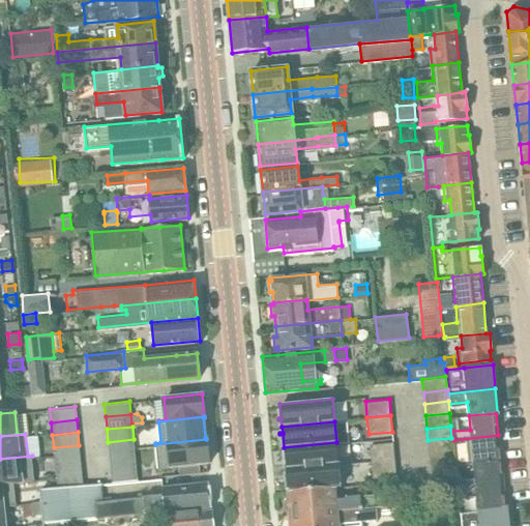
[(501,460),(498,435),(453,440),(454,450),(472,448),(473,462),(501,460)]
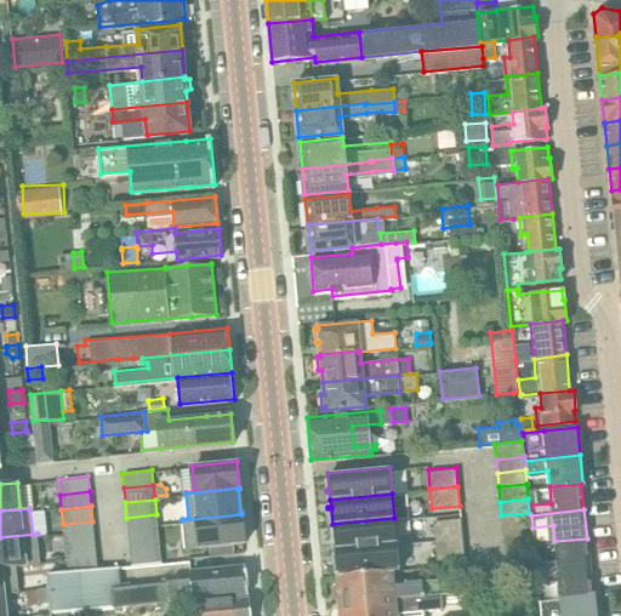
[(529,513),(501,515),(503,530),(531,526),(529,513)]
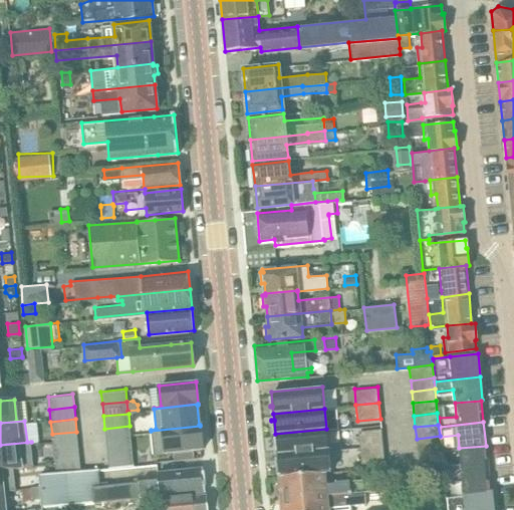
[(130,426),(104,429),(106,441),(131,439),(130,426)]
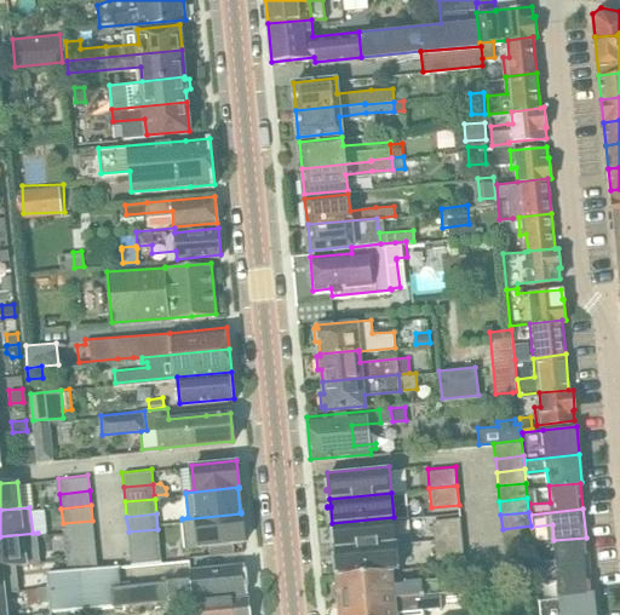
[(241,513),(182,519),(184,546),(244,540),(241,513)]
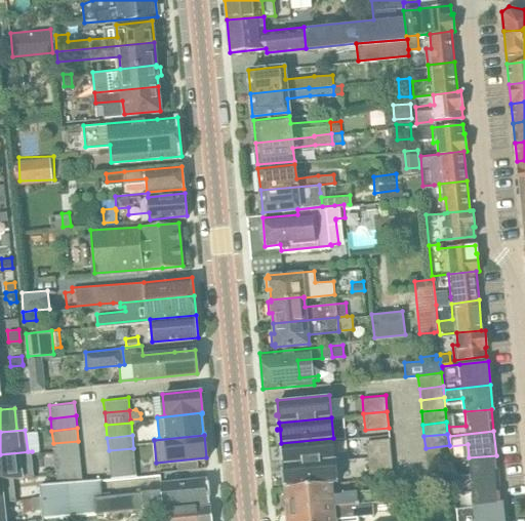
[(367,455),(391,453),(390,437),(366,439),(367,455)]
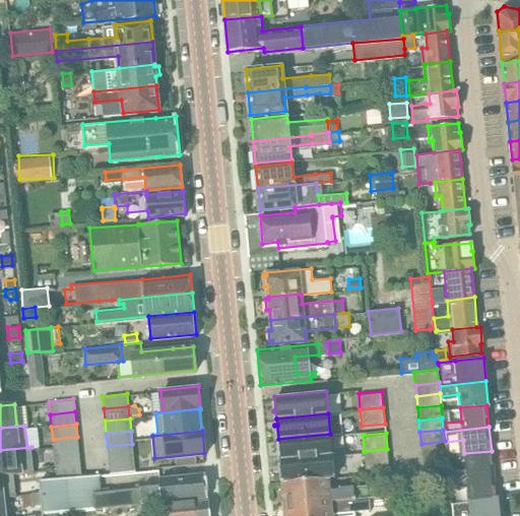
[(330,434),(278,439),(279,451),(277,452),(277,453),(279,453),(280,459),(332,454),(330,434)]
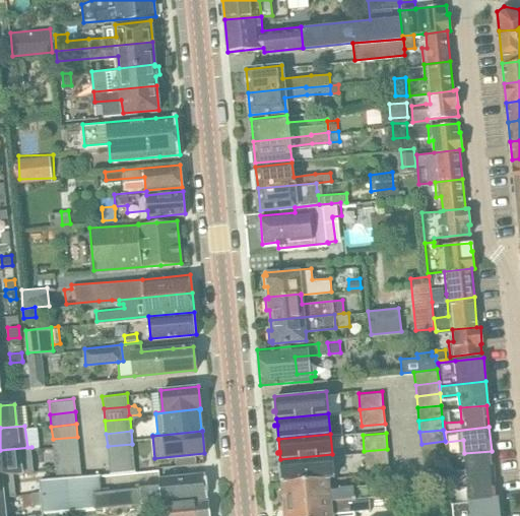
[(53,439),(54,452),(79,449),(77,437),(53,439)]
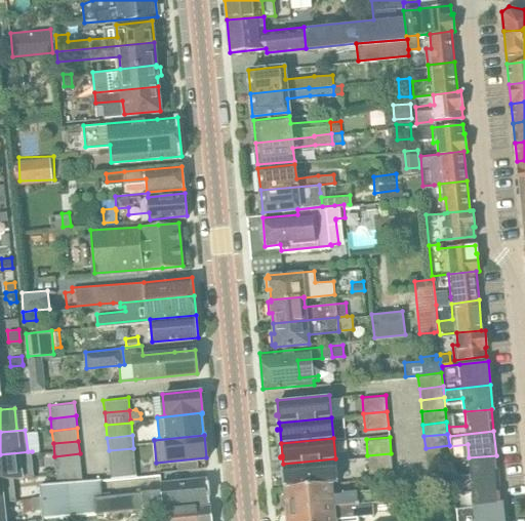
[(449,445),(426,448),(428,473),(451,471),(449,445)]
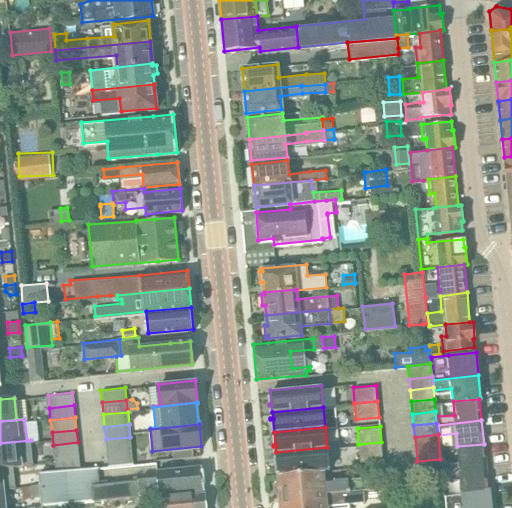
[(130,437),(106,439),(107,451),(132,449),(130,437)]
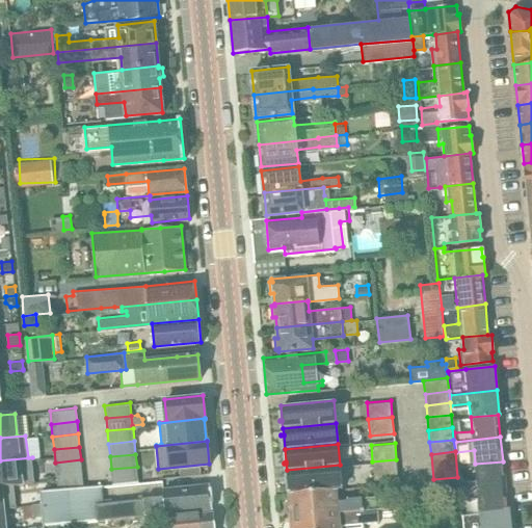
[(0,483),(34,480),(32,457),(0,460),(0,483)]
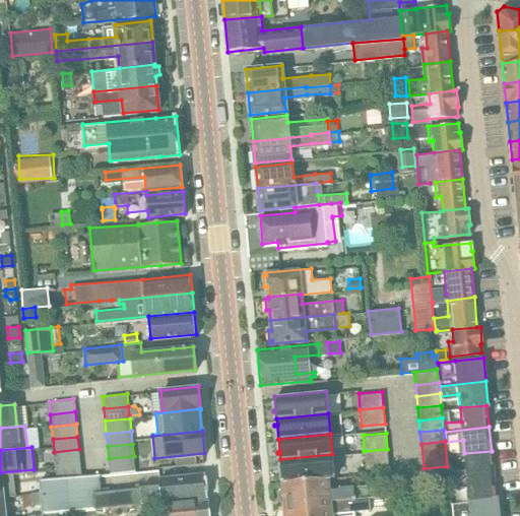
[(79,449),(54,452),(55,464),(80,461),(79,449)]
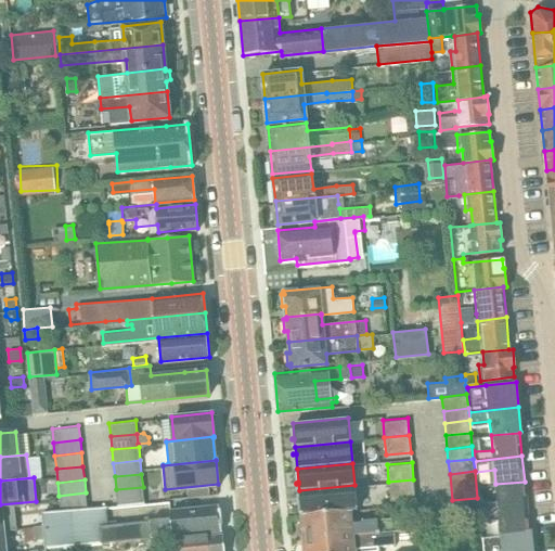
[(413,479),(388,482),(390,499),(415,497),(413,479)]
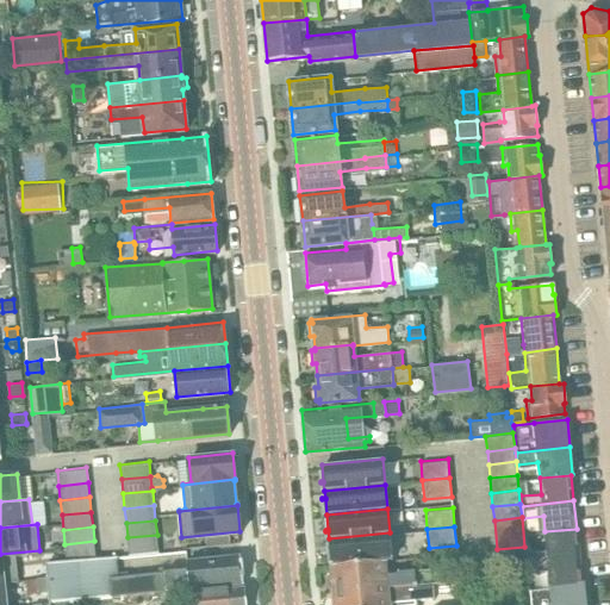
[(577,529),(545,531),(547,548),(527,550),(528,562),(579,556),(577,529)]
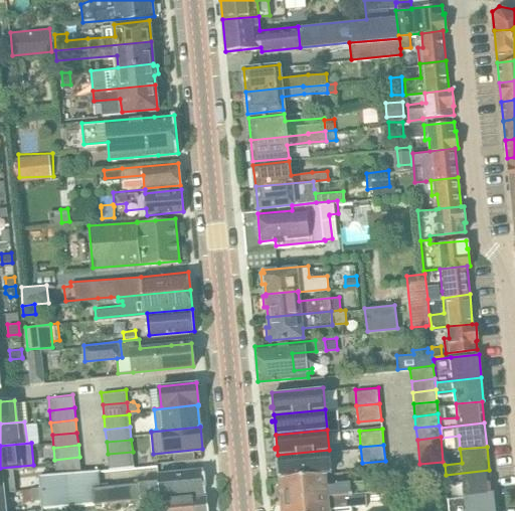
[(329,450),(278,455),(279,461),(276,462),(276,463),(279,463),(280,476),(281,476),(281,477),(325,473),(331,473),(329,450)]
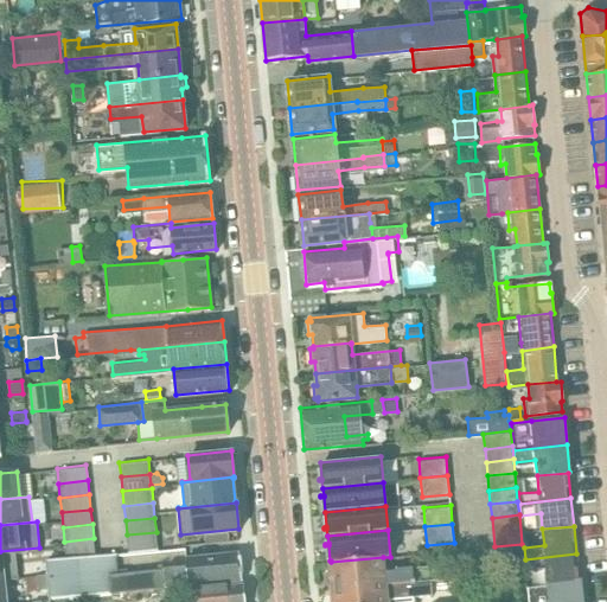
[(157,532),(127,535),(128,550),(158,546),(157,532)]
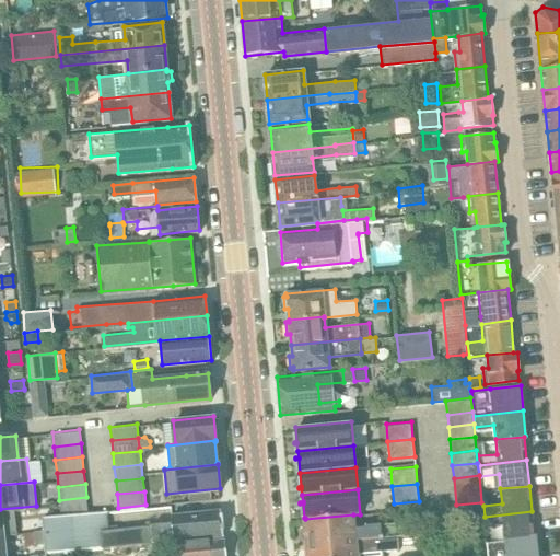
[(86,497),(59,500),(61,513),(88,511),(86,497)]
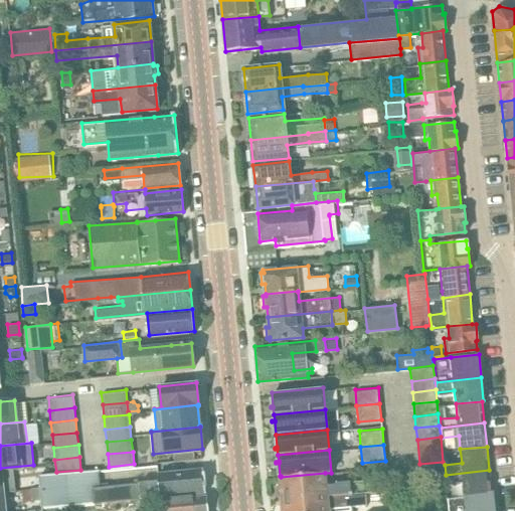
[(138,466),(135,466),(114,468),(84,471),(61,473),(40,475),(43,507),(94,502),(93,487),(158,481),(158,473),(157,464),(138,466)]
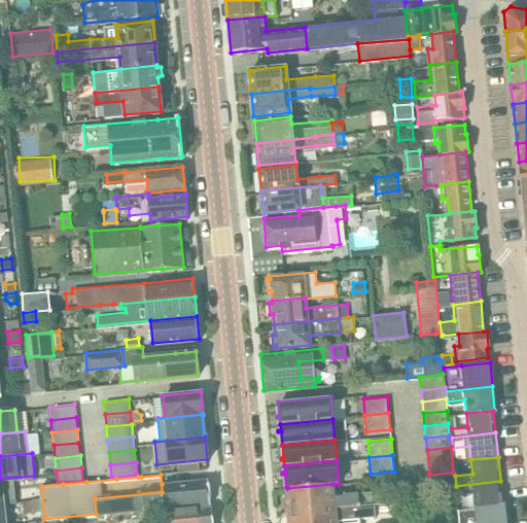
[(0,479),(0,501),(15,499),(13,479),(34,477),(34,476),(0,479)]
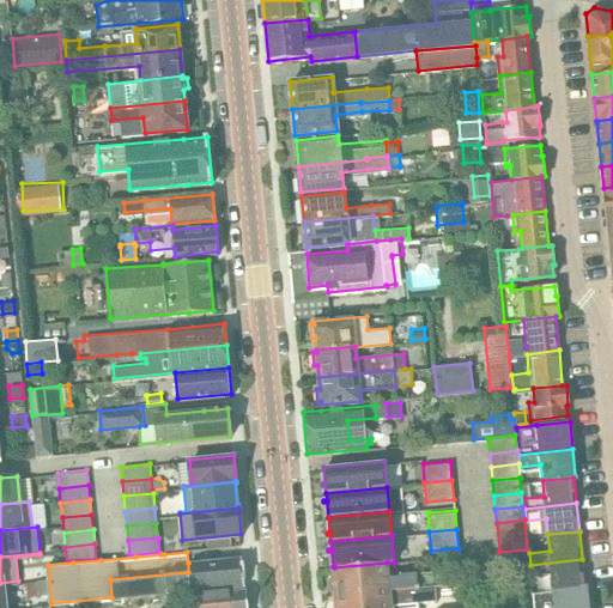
[(242,557),(188,563),(188,572),(110,579),(111,597),(244,584),(242,557)]
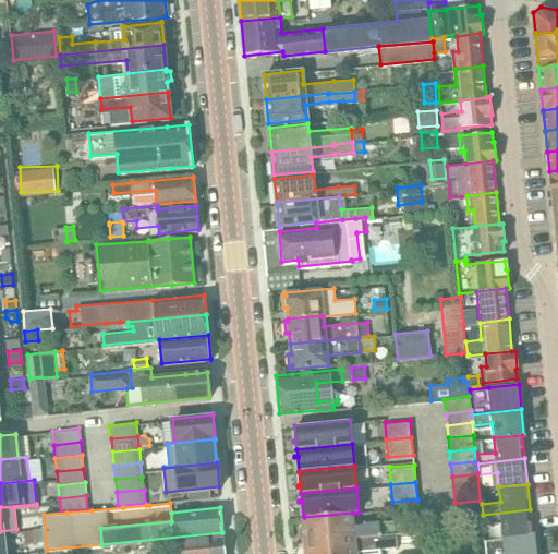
[(532,533),(530,509),(483,515),(484,525),(502,522),(504,536),(532,533)]
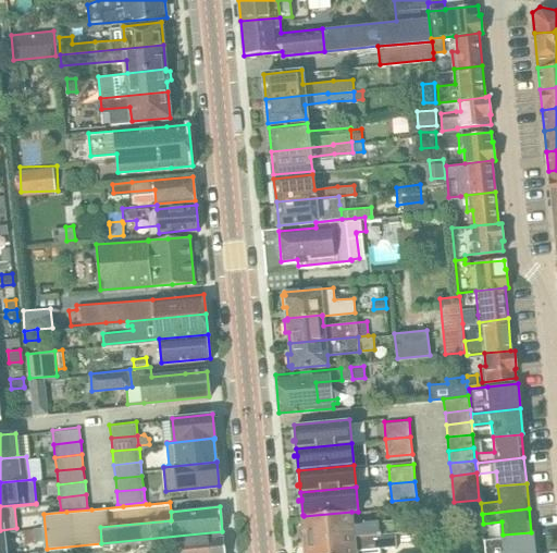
[(351,512),(304,516),(302,516),(305,543),(329,541),(329,536),(354,533),(354,536),(395,532),(394,519),(362,523),(362,524),(354,525),(351,512)]
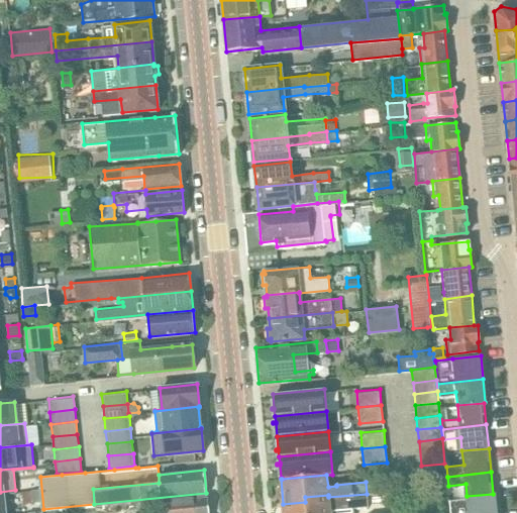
[(41,500),(39,488),(31,489),(33,501),(41,500)]
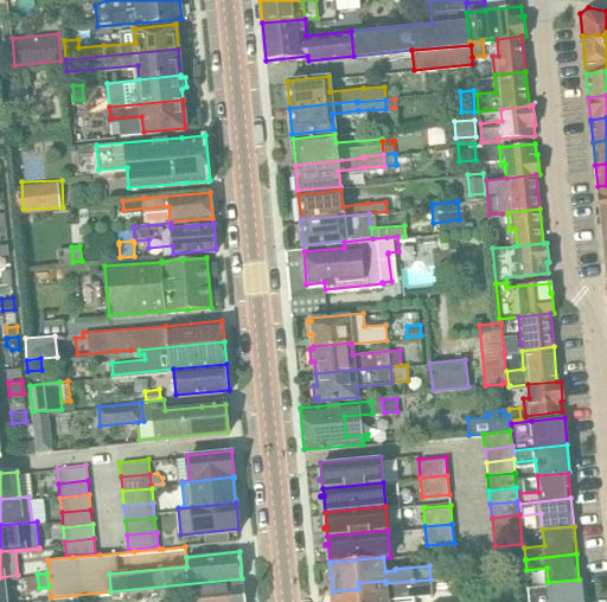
[(0,601),(6,601),(4,578),(18,576),(18,575),(0,577),(0,601)]
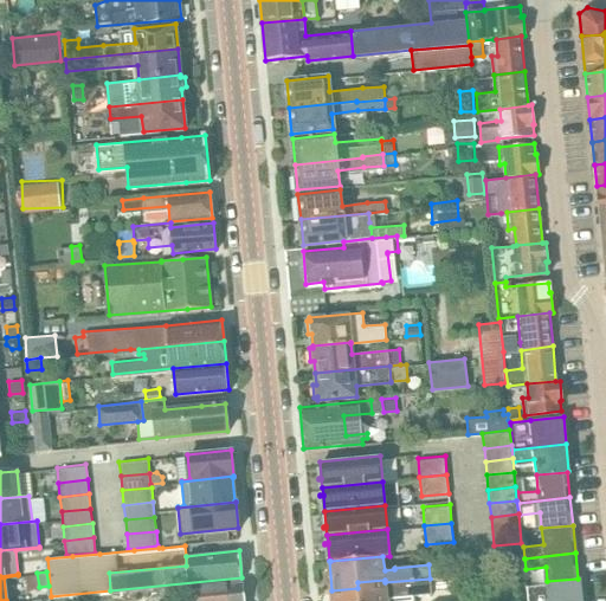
[(358,588),(331,590),(333,600),(386,600),(386,594),(397,593),(397,594),(431,590),(430,579),(385,582),(385,580),(358,582),(358,588)]
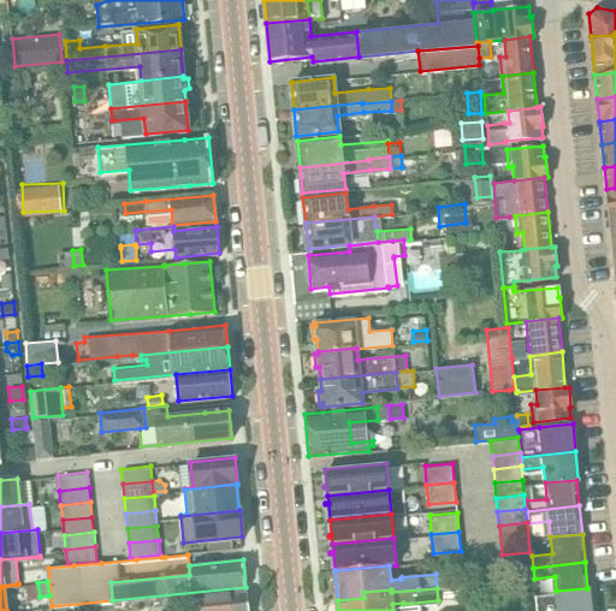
[(591,610),(590,588),(587,588),(556,591),(535,593),(537,610),(591,610)]
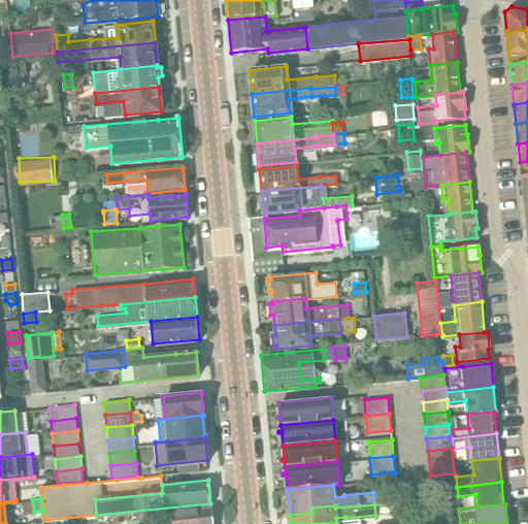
[(212,523),(211,506),(172,511),(173,523),(172,523),(212,523)]
